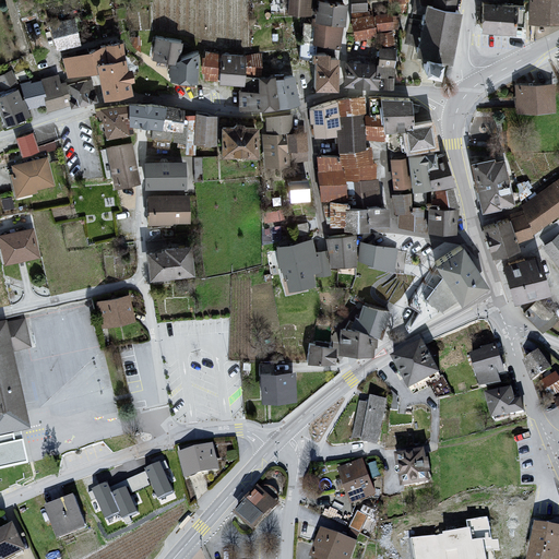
[(288,0),(287,12),(290,12),(307,11),(307,0),(288,0)]
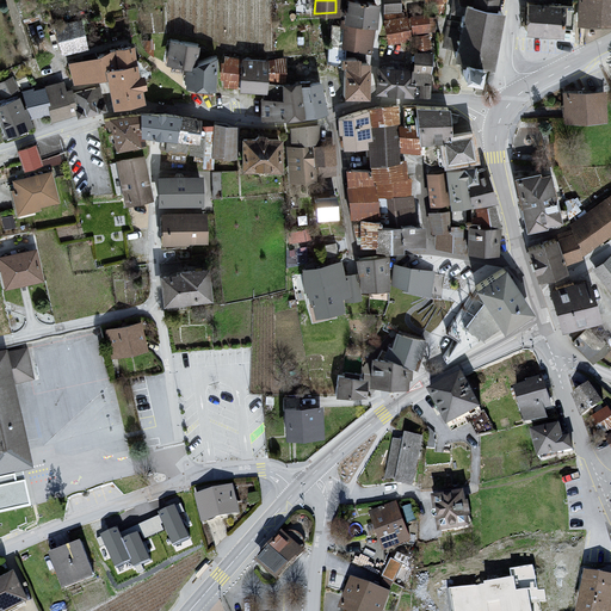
[(346,22),(372,24),(375,2),(355,0),(349,0),(347,10),(343,10),(341,19),(346,19),(346,22)]
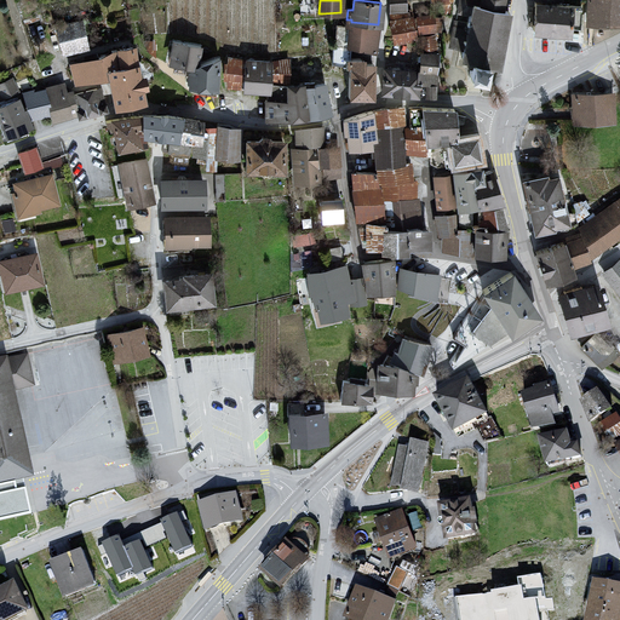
[(390,0),(390,10),(400,10),(400,16),(409,16),(409,10),(407,10),(406,0),(390,0)]
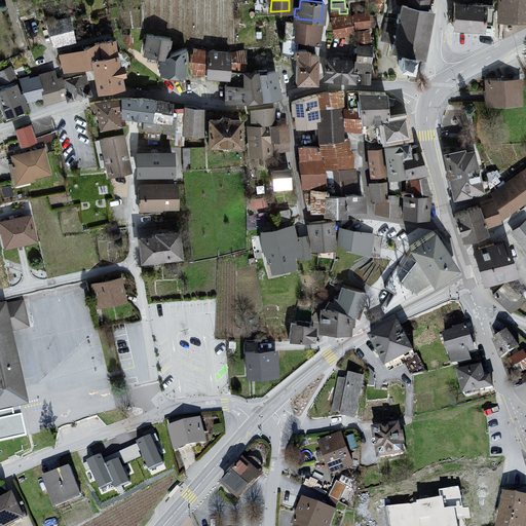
[(427,42),(427,41),(425,40),(428,27),(430,28),(430,26),(428,26),(431,9),(426,8),(427,0),(389,0),(388,10),(399,12),(397,19),(396,19),(396,21),(386,19),(382,39),(392,41),(392,45),(392,46),(391,50),(396,51),(396,54),(397,57),(399,57),(398,65),(411,68),(413,60),(415,60),(417,59),(418,55),(422,57),(425,42),(427,42)]
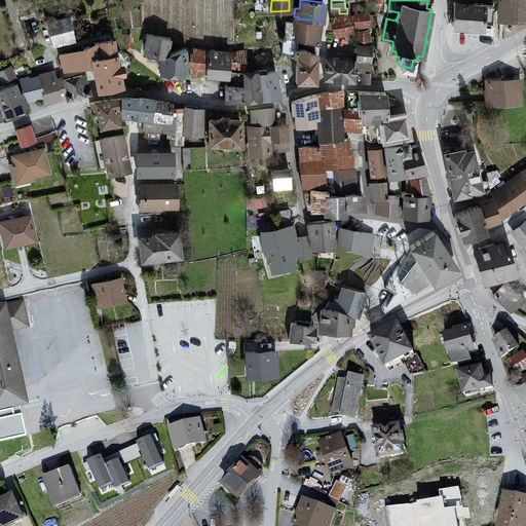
[(525,19),(525,0),(500,0),(499,19),(516,20),(516,19),(525,19)]
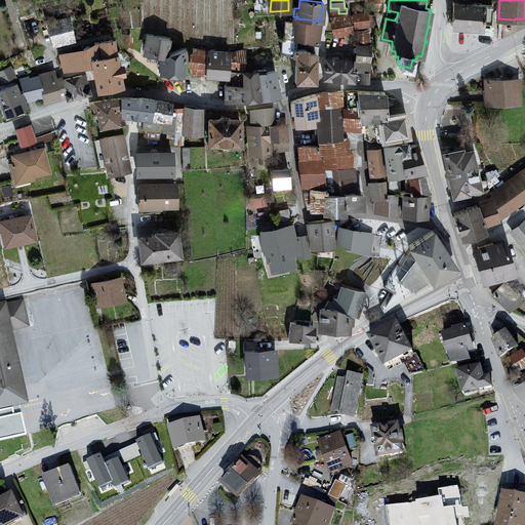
[(489,28),(491,5),(453,1),(451,25),(489,28)]
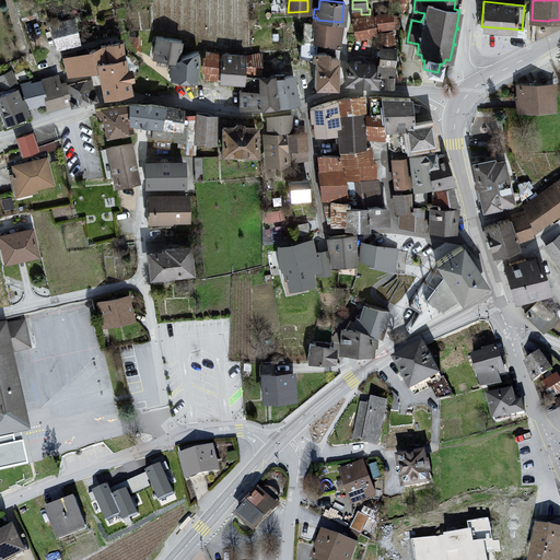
[(357,37),(376,34),(372,15),(353,19),(356,31),(357,37)]
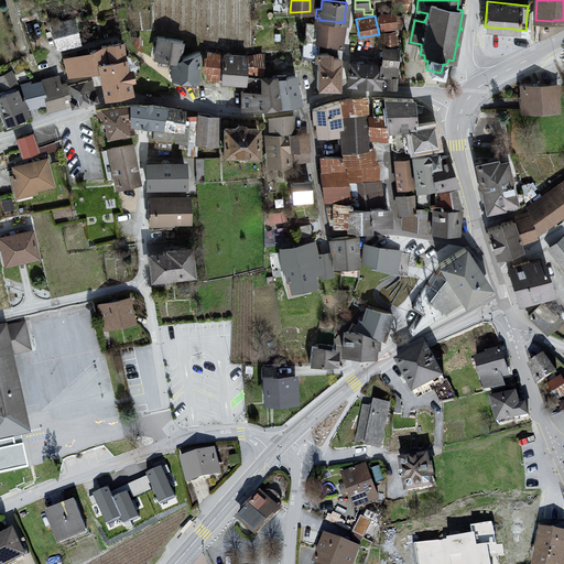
[(402,15),(382,15),(382,29),(401,26),(402,15)]
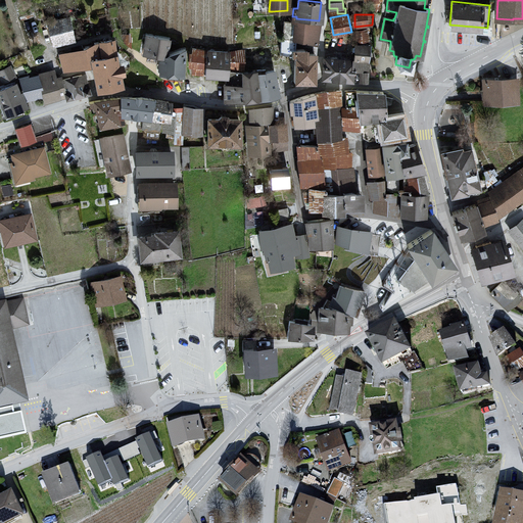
[(68,16),(70,29),(78,27),(76,18),(75,18),(73,15),(68,16)]
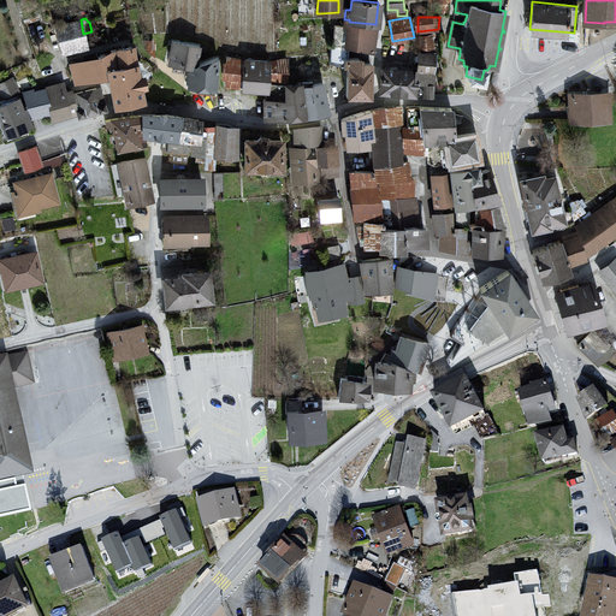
[(87,47),(83,34),(81,19),(60,24),(66,52),(87,47)]
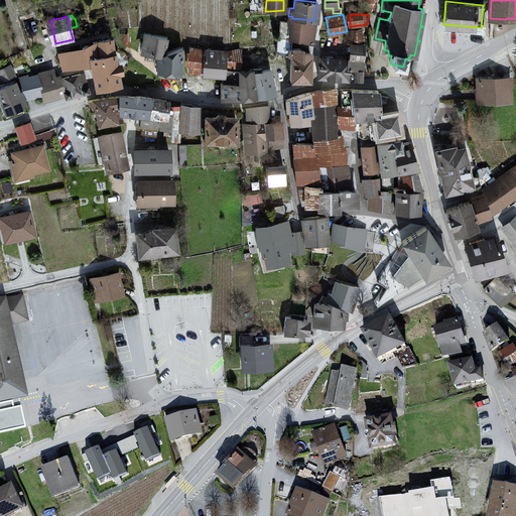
[(310,41),(314,20),(292,18),(292,16),(288,16),(288,19),(290,19),(290,21),(280,20),(279,37),(290,38),(310,41)]
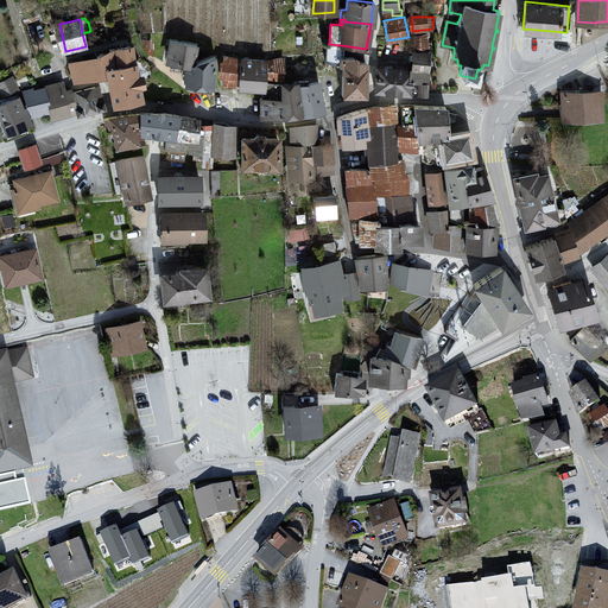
[(415,48),(426,46),(425,35),(413,35),(415,48)]
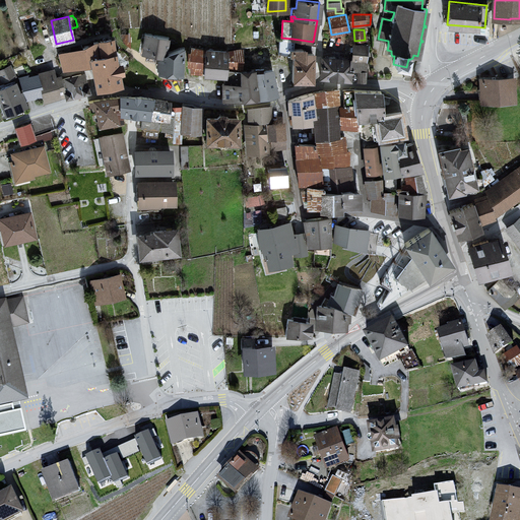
[(155,73),(159,75),(161,73),(182,75),(184,49),(166,54),(168,39),(144,35),(143,40),(146,41),(143,53),(159,56),(159,64),(155,64),(155,73)]
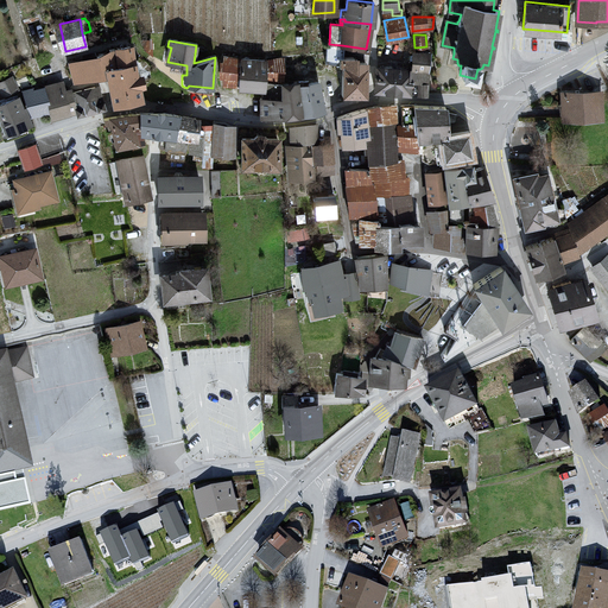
[(341,95),(365,95),(366,65),(366,62),(358,62),(358,65),(353,65),(353,57),(341,57),(342,45),(329,44),(327,44),(324,54),(327,55),(324,62),(342,65),(341,95)]
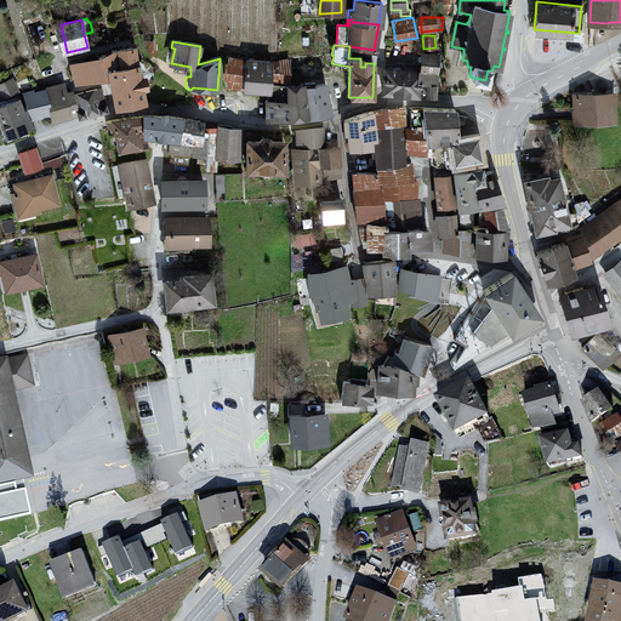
[(140,87),(144,86),(142,77),(137,78),(132,46),(110,50),(112,53),(97,56),(98,61),(86,63),(85,62),(78,63),(72,66),(77,83),(109,75),(115,104),(142,100),(140,87)]
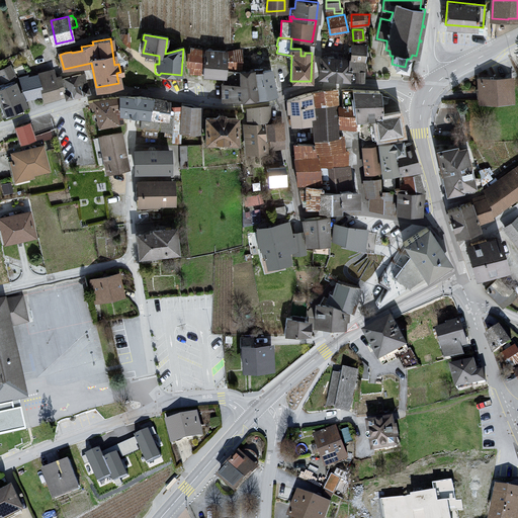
[(363,59),(365,47),(352,46),(351,58),(363,59)]
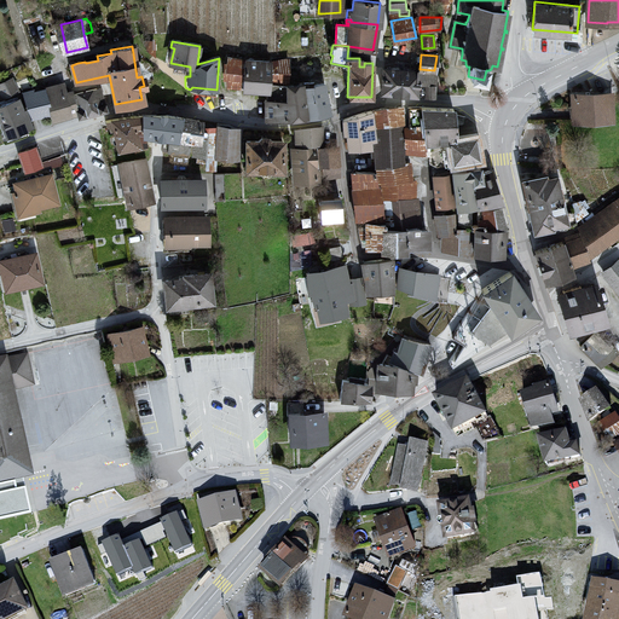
[(227,85),(242,86),(246,59),(229,57),(227,85)]
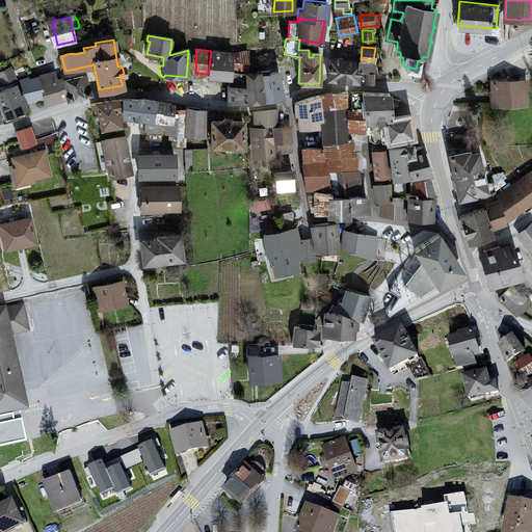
[(246,73),(245,73),(231,71),(232,54),(222,54),(222,50),(218,50),(219,53),(212,52),(212,51),(211,51),(208,74),(208,77),(221,78),(231,79),(231,85),(229,85),(229,86),(246,86),(246,77),(246,74),(246,73)]
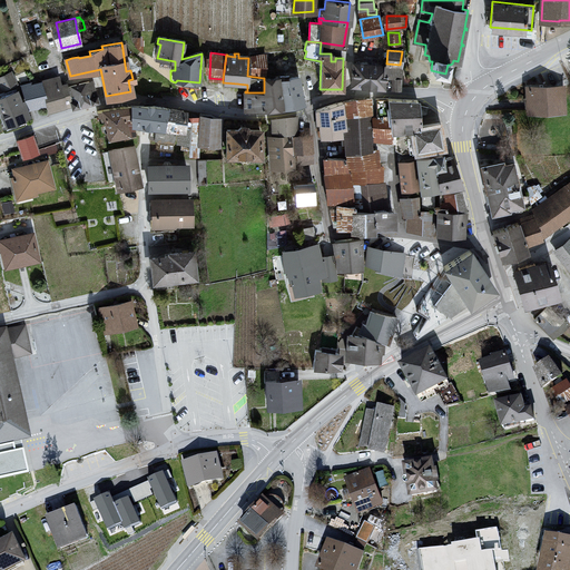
[(263,78),(265,55),(252,57),(251,58),(248,58),(247,76),(263,78)]
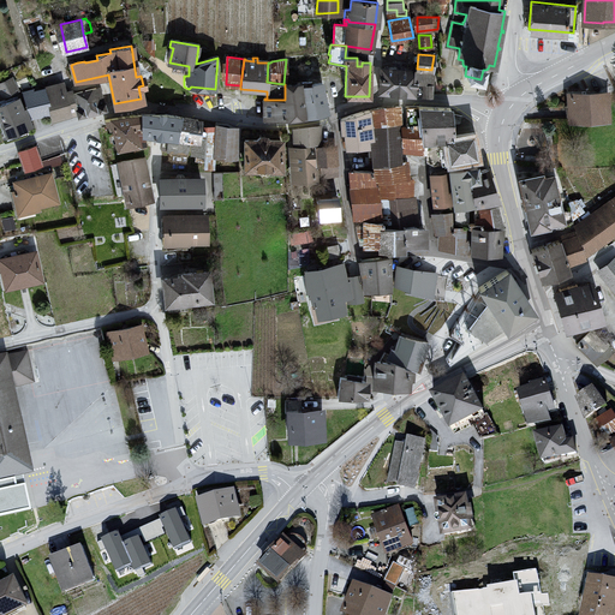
[(415,94),(431,95),(434,71),(416,70),(413,73),(408,73),(408,75),(398,73),(398,69),(392,67),(382,69),(380,91),(415,94)]
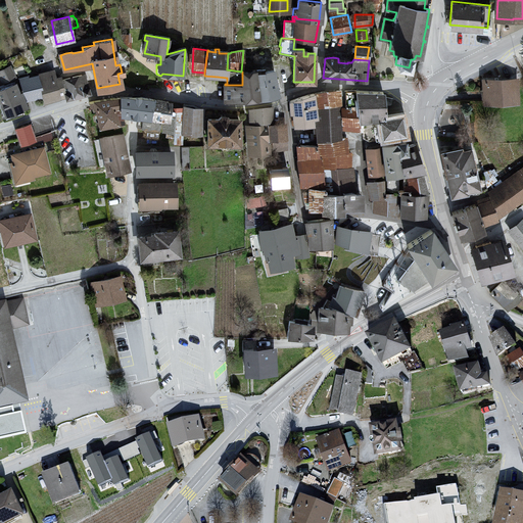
[(2,81),(14,76),(9,66),(0,70),(0,76),(2,81)]
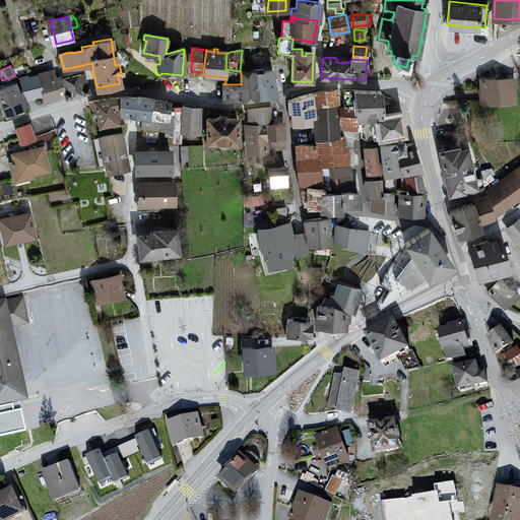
[(253,74),(256,98),(266,95),(276,92),(272,70),(264,71),(263,69),(255,69),(256,73),(253,74)]
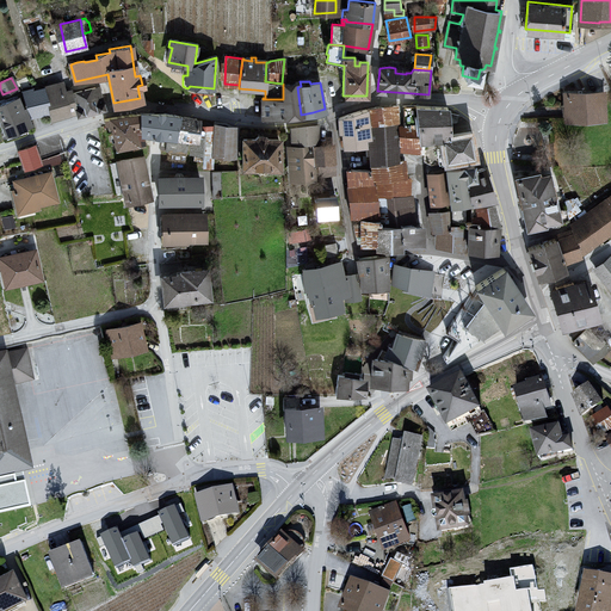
[(62,84),(44,88),(49,110),(48,111),(50,116),(66,111),(65,107),(74,105),(76,116),(105,109),(103,103),(100,103),(99,99),(96,87),(73,93),(72,91),(65,93),(62,84)]
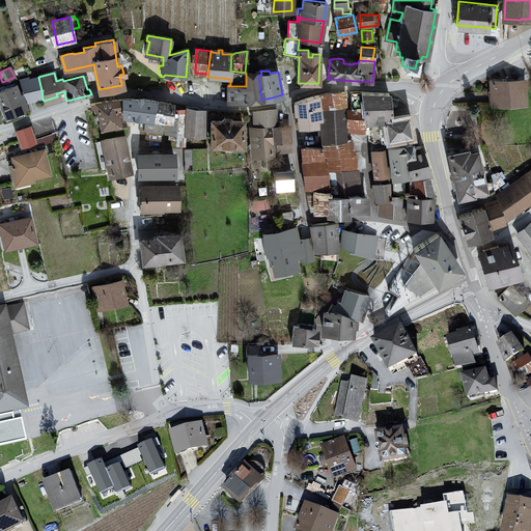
[(248,101),(261,100),(258,76),(251,77),(246,77),(246,86),(228,86),(228,102),(248,101)]
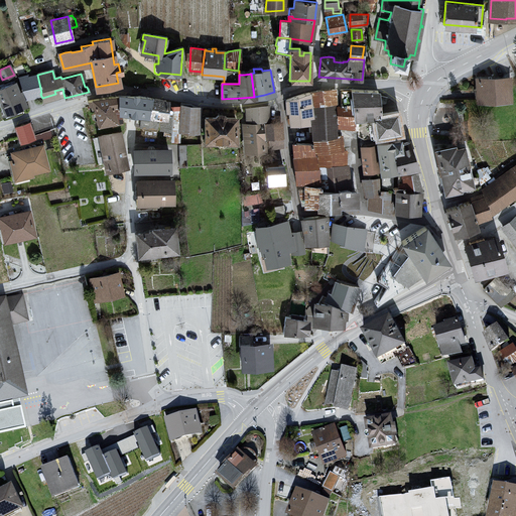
[(41,93),(37,75),(20,80),(25,97),(40,94),(41,93)]
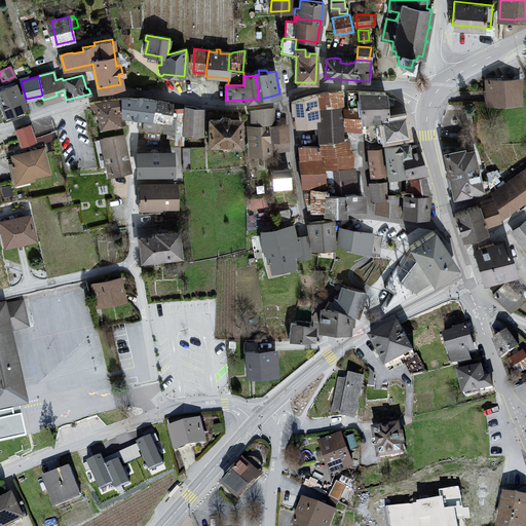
[(501,81),(497,81),(487,81),(487,92),(488,100),(488,102),(519,101),(518,80),(501,81)]
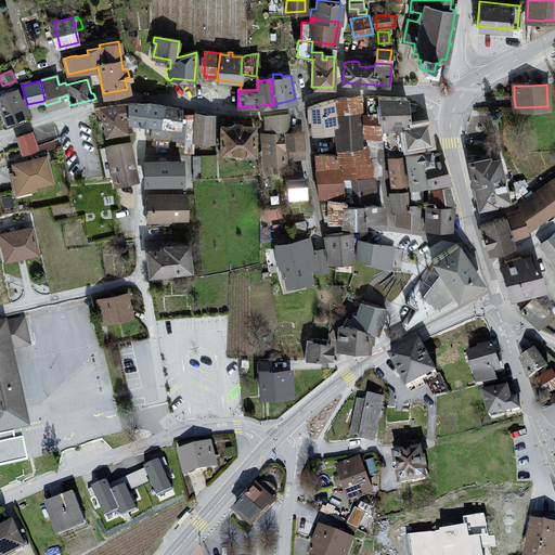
[(23,114),(27,113),(22,98),(20,99),(17,99),(13,90),(0,95),(0,93),(0,108),(5,123),(23,115),(23,114)]
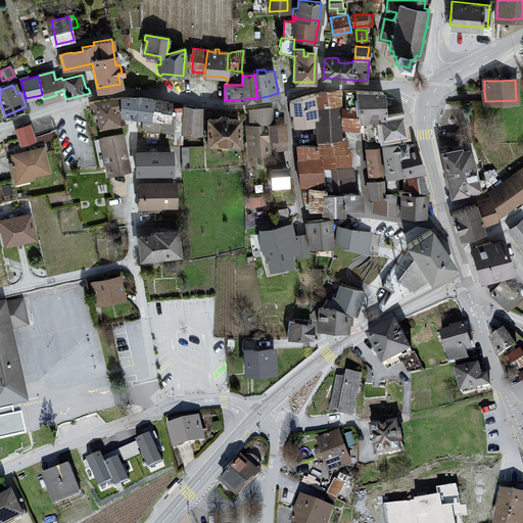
[(379,117),(385,115),(384,105),(391,104),(392,99),(383,96),(383,91),(357,90),(344,91),(345,108),(358,109),(359,121),(360,121),(362,121),(376,120),(379,120),(379,117)]
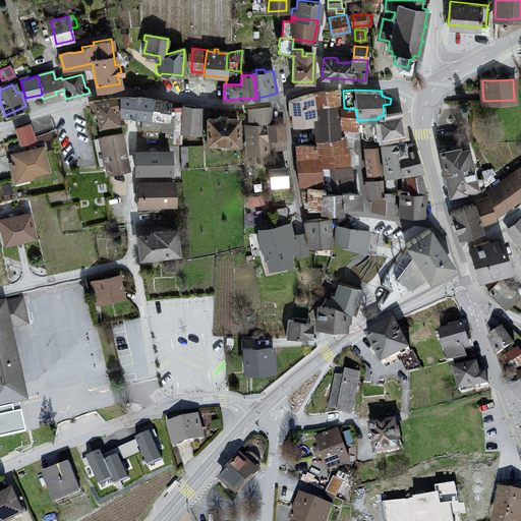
[(325,92),(326,106),(338,105),(338,91),(325,91),(325,92)]
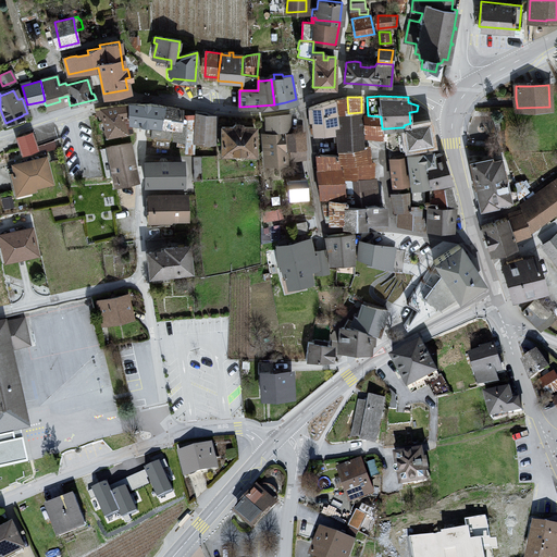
[(347,98),(335,99),(336,113),(348,113),(347,98)]
